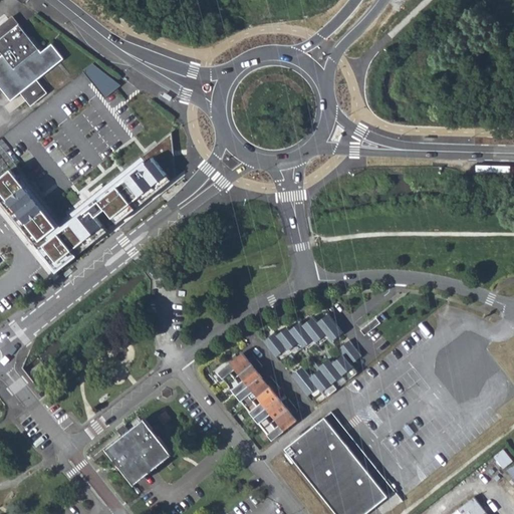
[(13,14),(0,24),(0,37),(19,22),(13,14)]
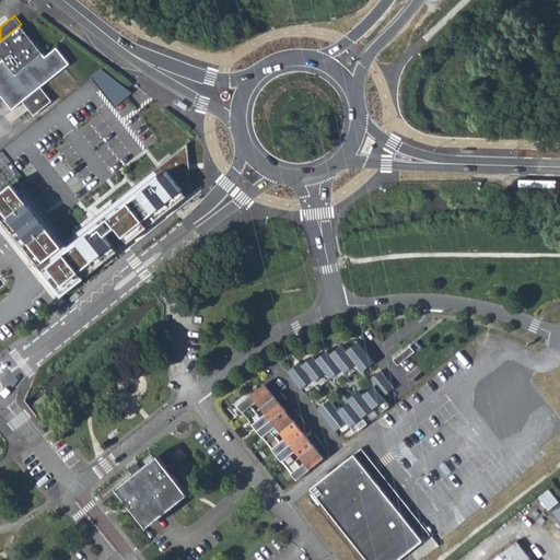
[(0,41),(0,53),(4,58),(0,61),(0,90),(14,108),(25,100),(28,104),(35,113),(50,101),(41,88),(71,63),(58,47),(47,56),(21,24),(0,41)]
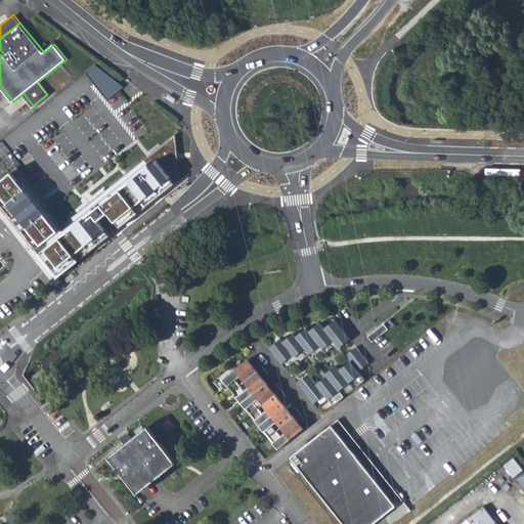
[(94,64),(85,72),(107,99),(117,91),(120,89),(123,86),(94,64)]
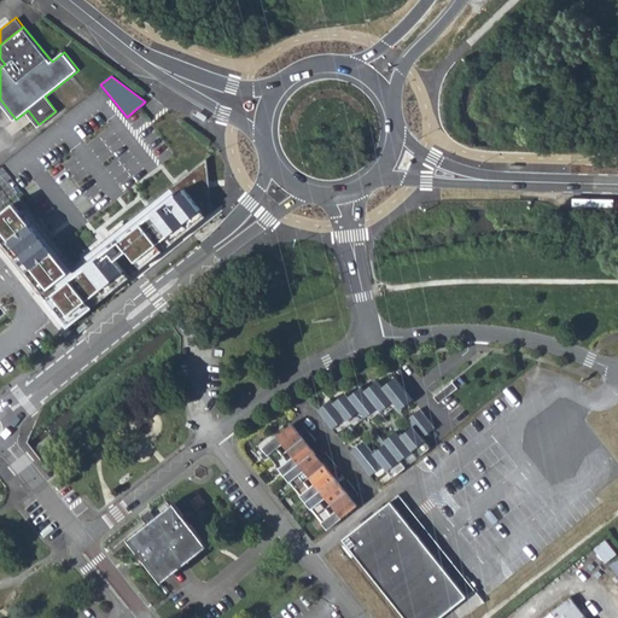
[(207,159),(74,266),(59,246),(19,196),(0,211),(0,242),(68,327),(211,213),(207,159)]
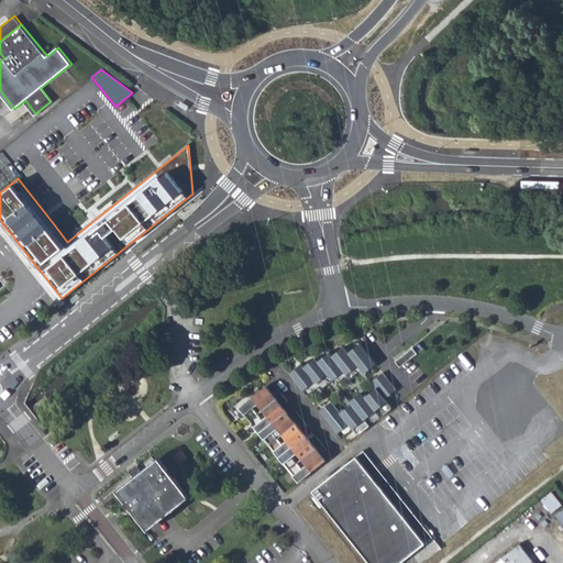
[(80,298),(77,294),(69,300),(73,304),(80,298)]
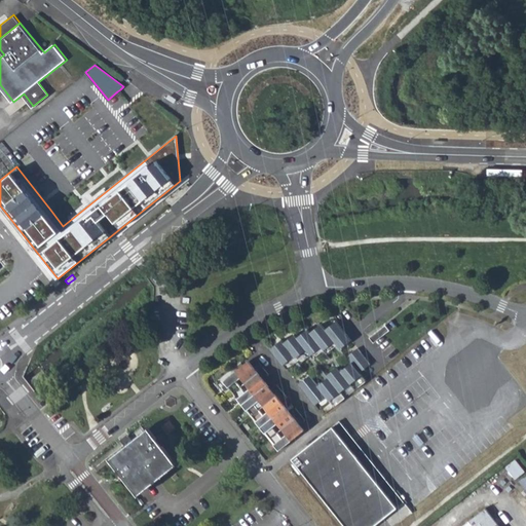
[(282,340),(270,348),(287,370),(298,361),(300,364),(310,355),(313,359),(324,350),(327,353),(337,345),(340,348),(351,340),(336,321),(326,330),(321,324),(310,333),(307,329),(297,338),(294,334),(284,342),(282,340)]
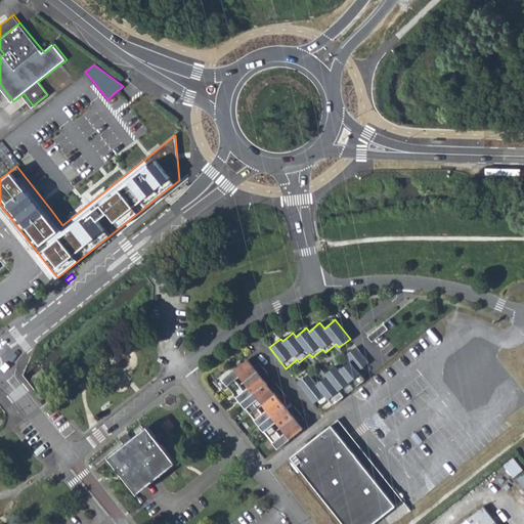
[(395,325),(391,320),(369,338),(374,343),(395,325)]
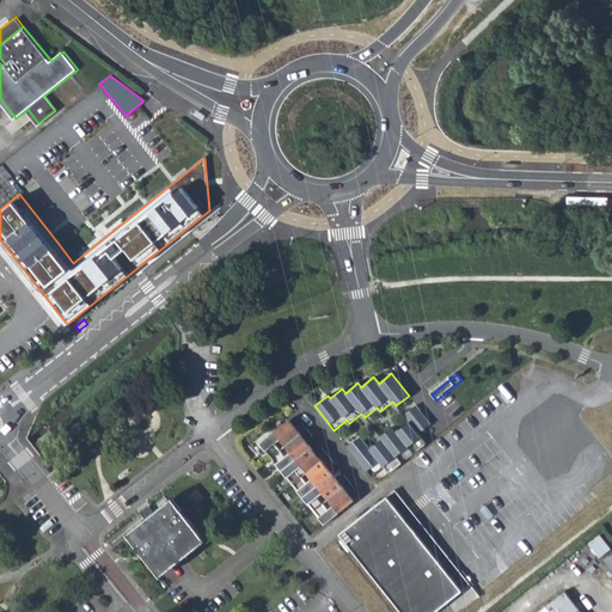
[(360,436),(347,447),(367,471),(379,461),(389,473),(403,463),(397,454),(409,446),(415,453),(427,444),(418,433),(432,423),(416,405),(403,415),(409,422),(397,432),(393,427),(380,436),(381,439),(369,448),(360,436)]
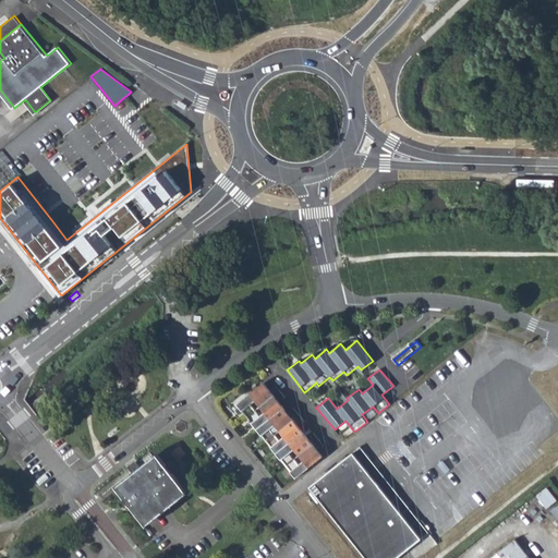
[(268,388),(263,381),(257,387),(263,393),(268,388)]
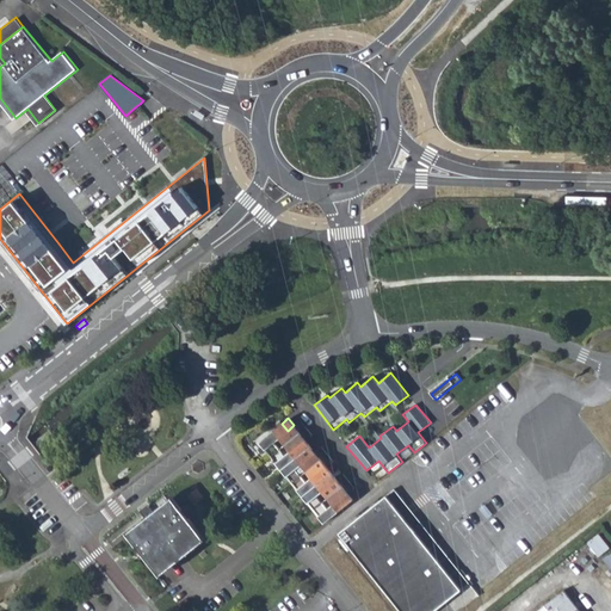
[(282,424),(259,442),(271,456),(307,427),(301,420),(294,425),(288,431),(282,424)]
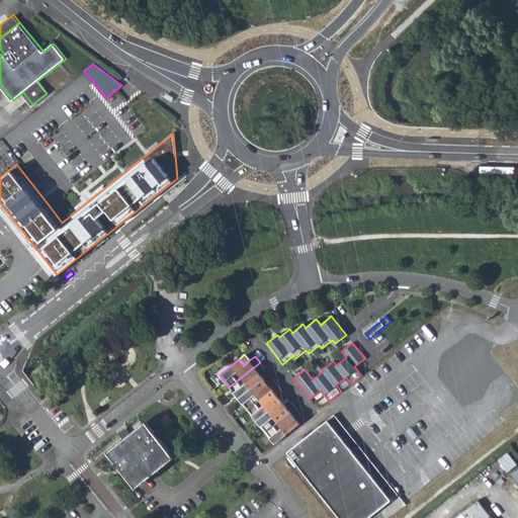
[(264,368),(260,362),(230,386),(239,398),(257,382),(253,376),(259,372),(264,368)]
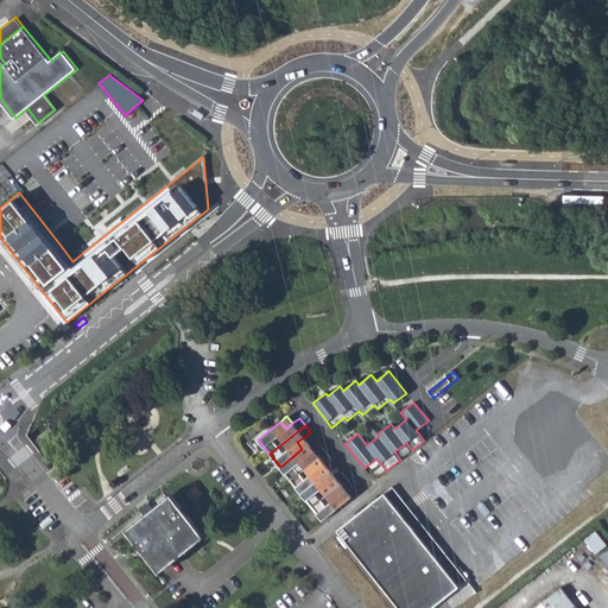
[(309,444),(304,437),(297,442),(302,449),(309,444)]
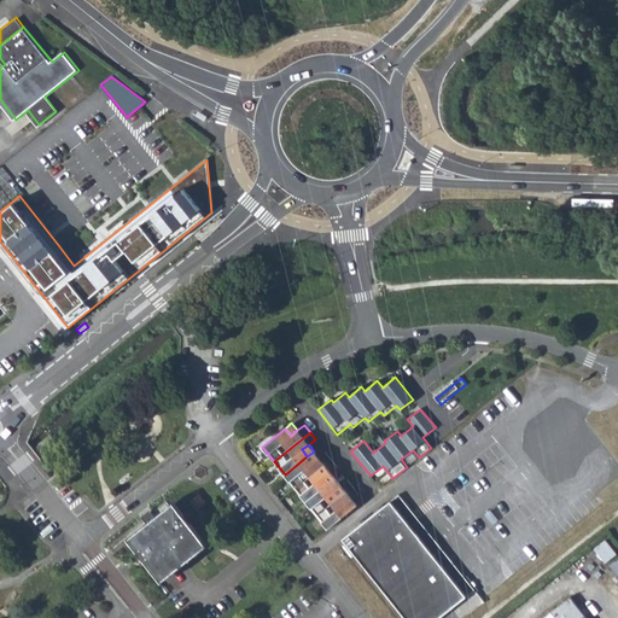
[(313,462),(307,456),(285,474),(295,488),(331,459),(326,452),(319,458),(313,462)]
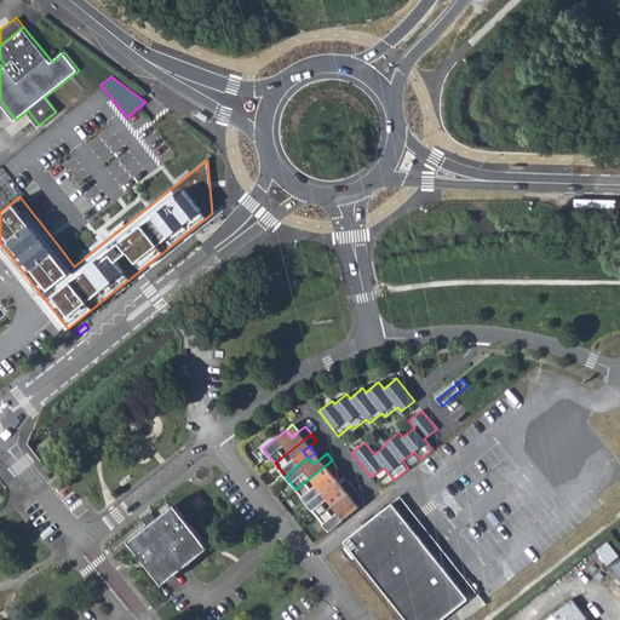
[(320,459),(315,453),(308,458),(314,464),(320,459)]
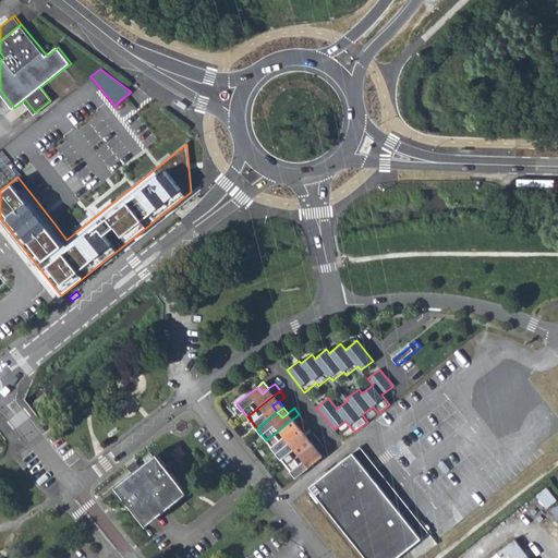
[(299,414),(266,440),(276,453),(298,436),(292,431),(299,425),(304,421),(299,414)]
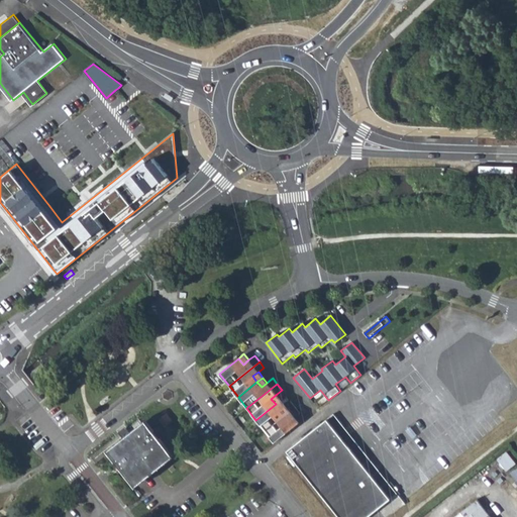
[(281,400),(277,394),(271,399),(276,404),(281,400)]
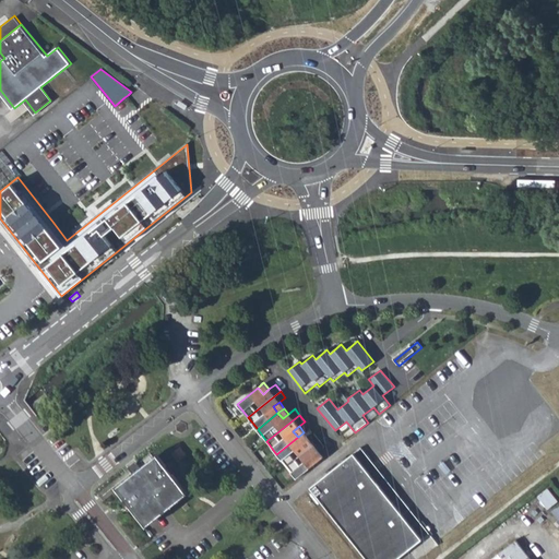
[(308,438),(304,432),(298,437),(302,443),(308,438)]
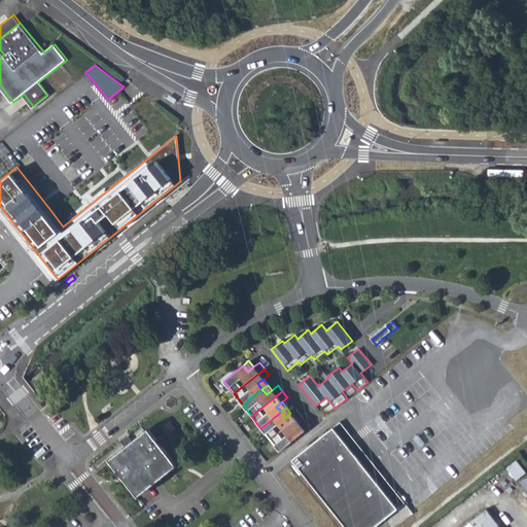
[(285,418),(281,412),(260,428),(270,440),(301,415),(296,409),(290,413),(285,418)]
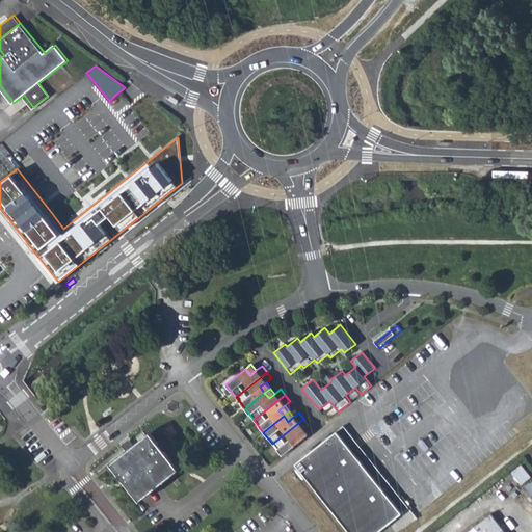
[(309,424),(303,419),(272,444),(282,455),(302,440),(297,433),(303,429),(309,424)]
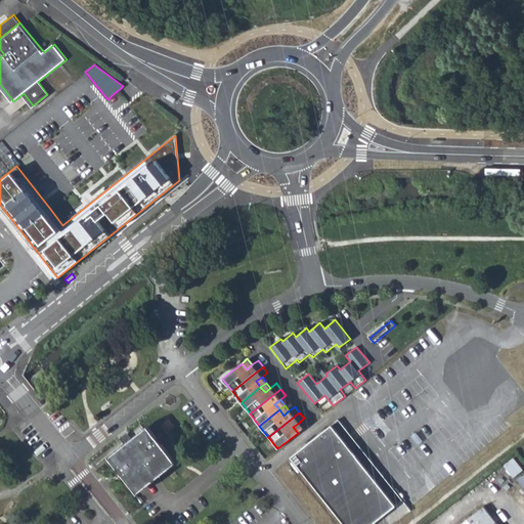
[(341,419),(293,456),(346,523),(372,523),(396,506),(387,495),(396,488),(341,419)]
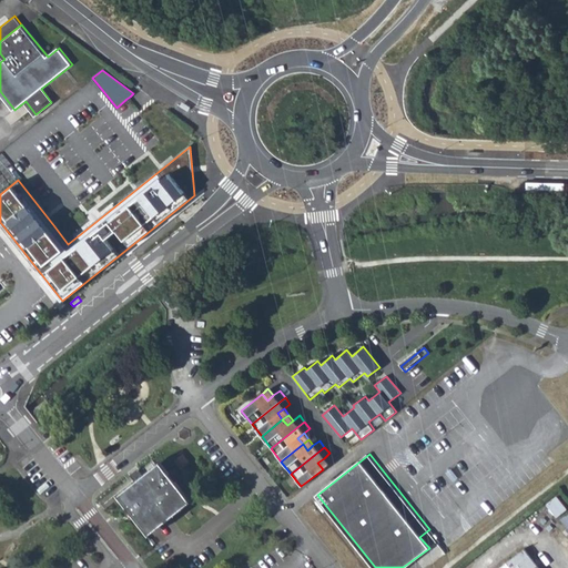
[(180,459),(176,462),(182,469),(189,464),(183,457),(180,459)]
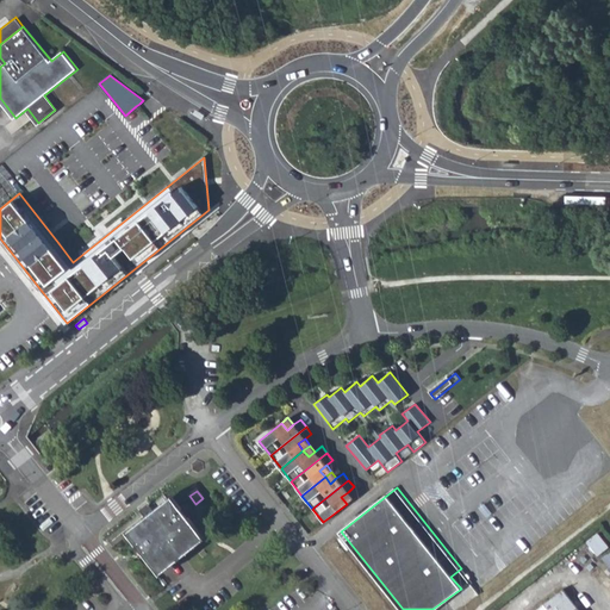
[(353,499),(348,492),(341,497),(347,504),(353,499)]
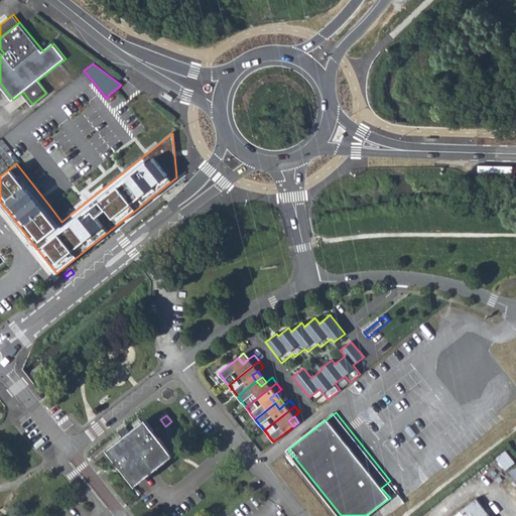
[(147,428),(145,426),(114,449),(116,452),(113,454),(134,482),(136,480),(138,482),(168,458),(167,456),(168,455),(148,427),(147,428)]
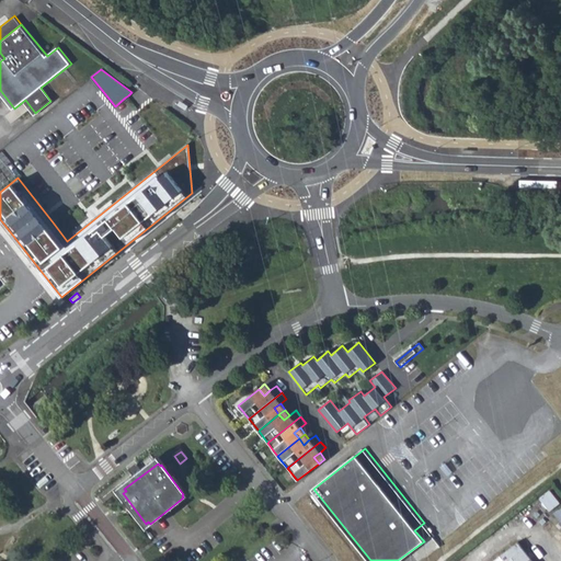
[(541,497),(551,510),(560,501),(551,489),(541,497)]
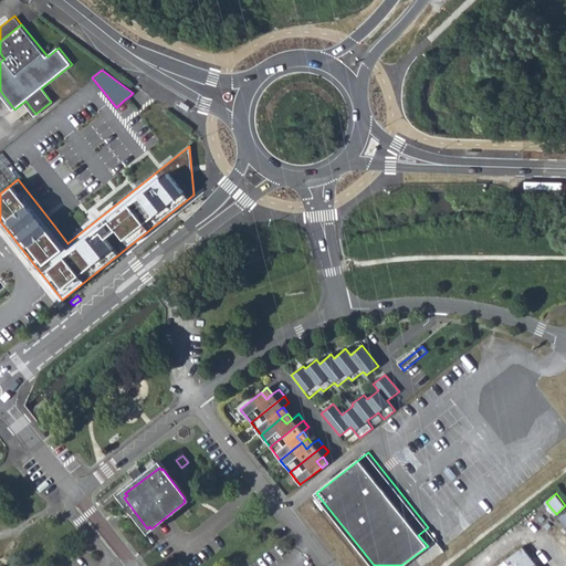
[(565,533),(556,521),(547,528),(563,547),(565,545),(565,533)]
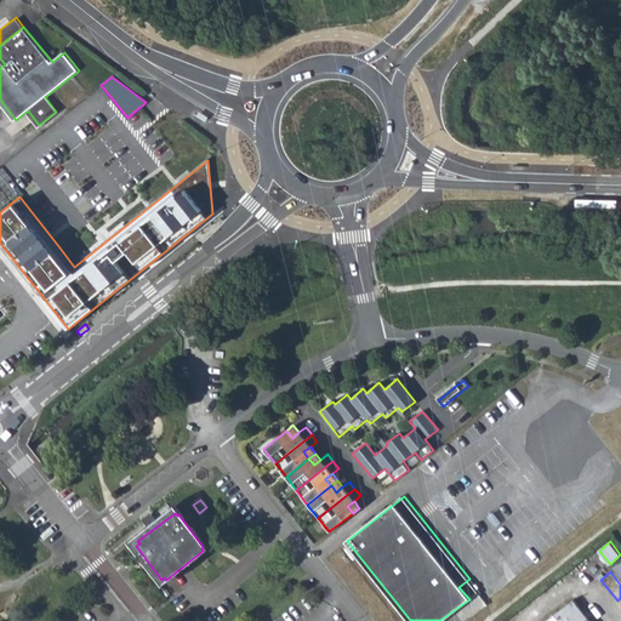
[(459,587),(469,599),(480,592),(469,579),(459,587)]
